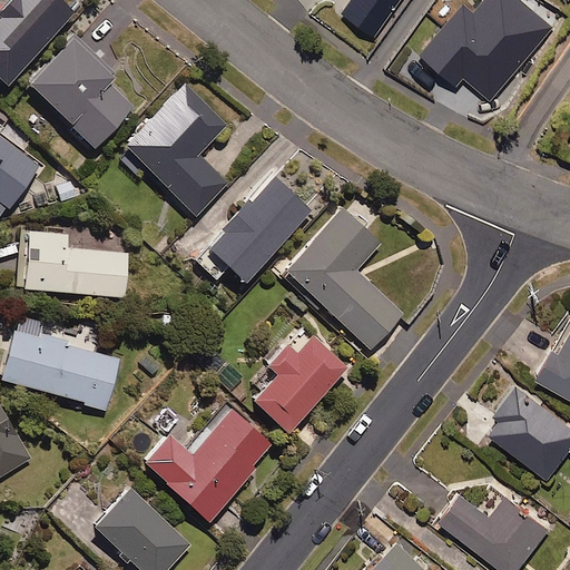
[(74,10),(61,0),(11,0),(0,12),(0,80),(5,85),(74,10)]
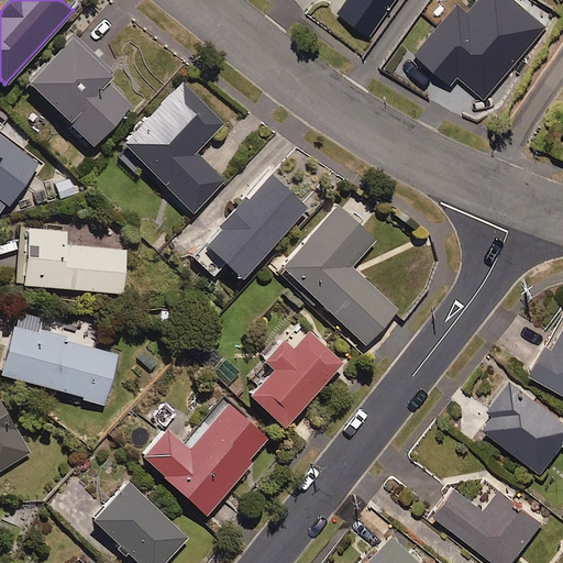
[(346,0),(339,12),(370,33),(393,0),(346,0)]
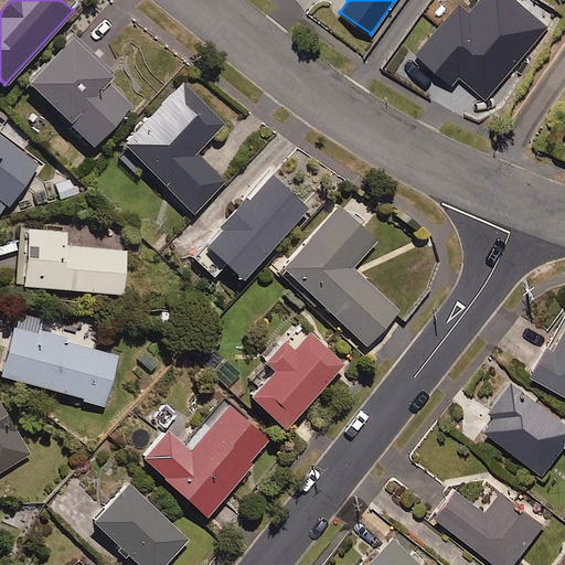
[(461,1),(460,0),(435,0),(426,11),(440,24),(417,52),(437,70),(420,88),(444,108),(457,93),(470,104),(464,110),(477,121),(509,83),(503,78),(548,24),(518,0),(477,0),(470,9),(461,1)]
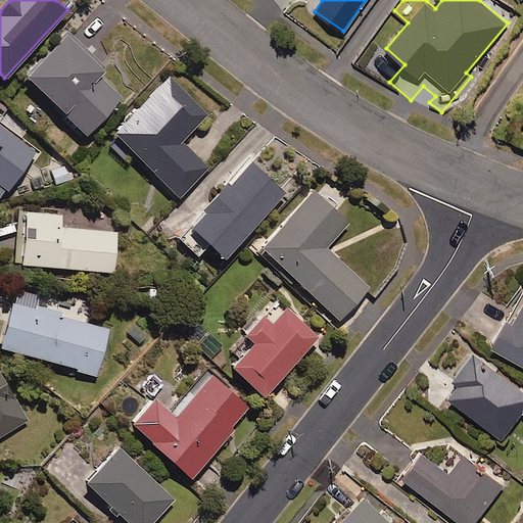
[(67,31),(25,76),(24,77),(84,135),(121,97),(98,75),(105,67),(67,31)]
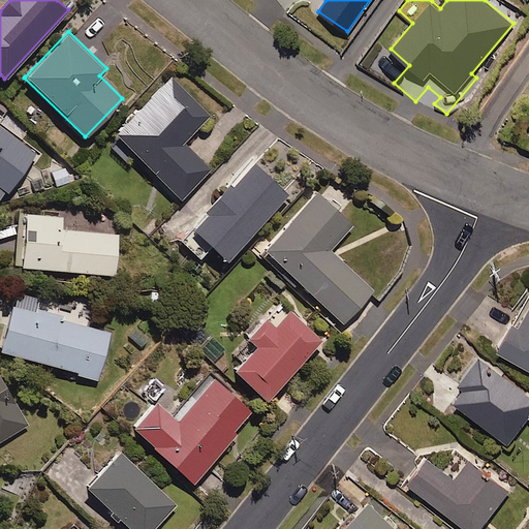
[(209,117),(170,78),(114,134),(180,200),(210,170),(182,144),(209,117)]
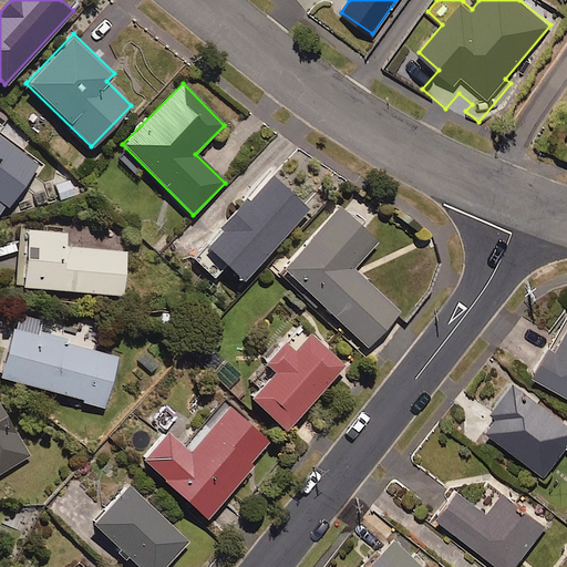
[(0,216),(38,165),(0,136),(0,216)]
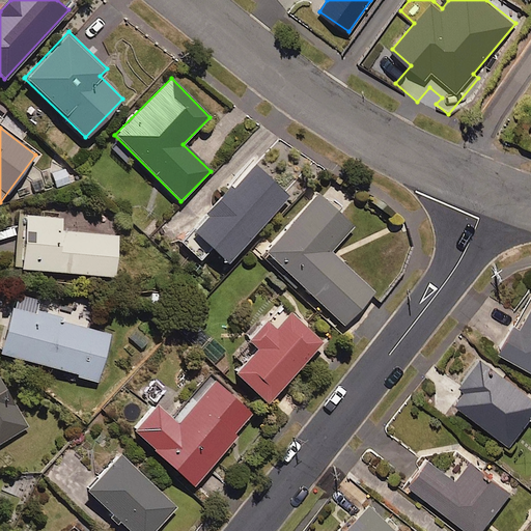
[(288,197),(254,164),(180,242),(199,260),(211,248),(226,262),(288,197)]
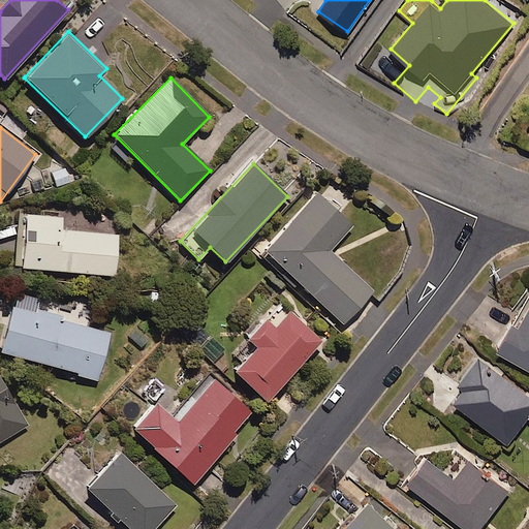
[(351,225),(317,193),(263,252),(343,324),(373,291),(329,250),(351,225)]
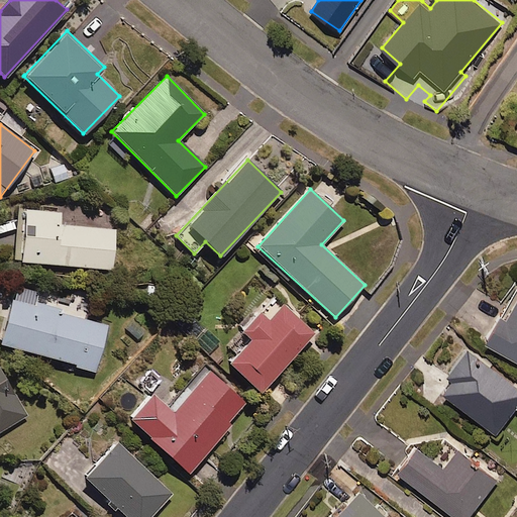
[(60,212),(17,208),(13,261),(112,269),(115,229),(59,224),(60,212)]
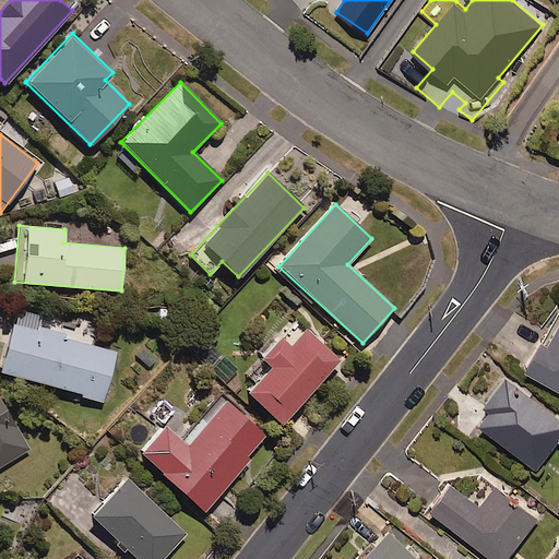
[(117,349),(13,319),(0,363),(0,370),(102,402),(117,349)]
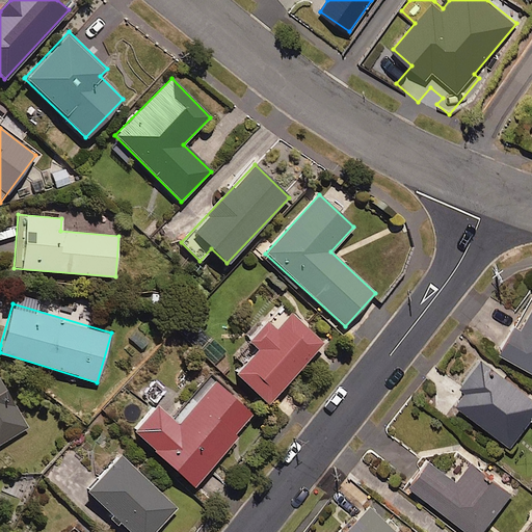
[(531,303),(520,326),(516,324),(501,352),(531,370),(531,303)]
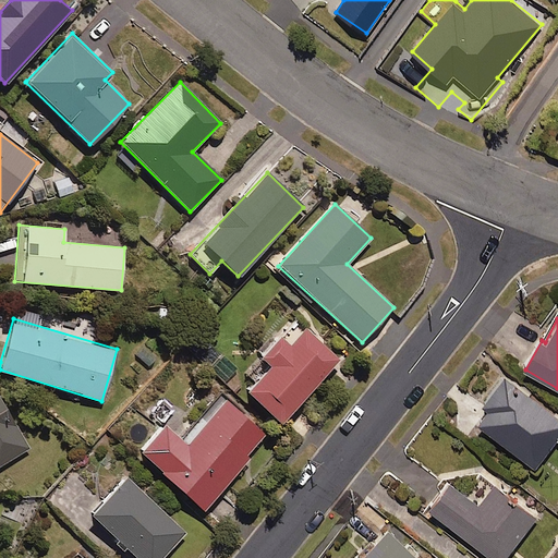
[(339,360),(304,328),(288,346),(278,337),(259,356),(269,366),(245,391),(279,424),(339,360)]
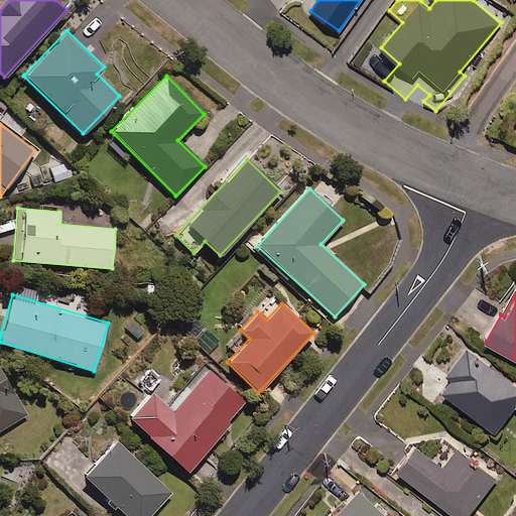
[(515,385),(468,348),(446,375),(452,379),(442,391),(496,432),(515,405),(515,385)]
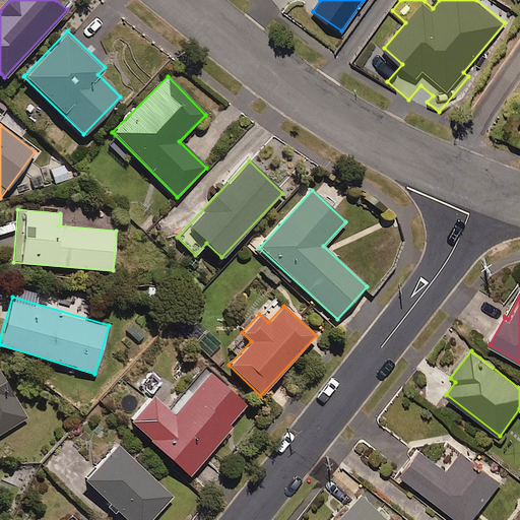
[(246,406),(209,372),(171,413),(152,397),(130,423),(188,475),(233,428),(230,425),(246,406)]
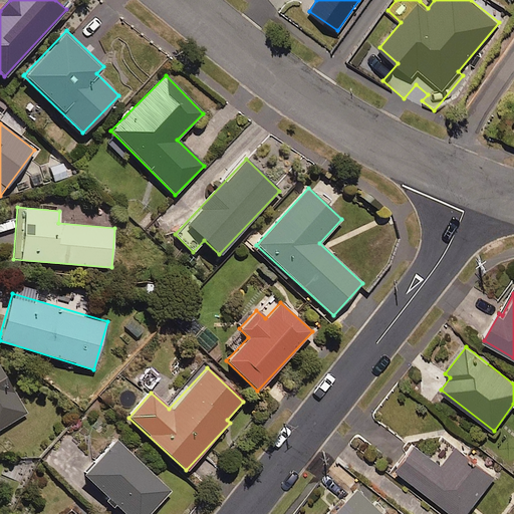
[(0,429),(26,414),(0,369),(0,429)]
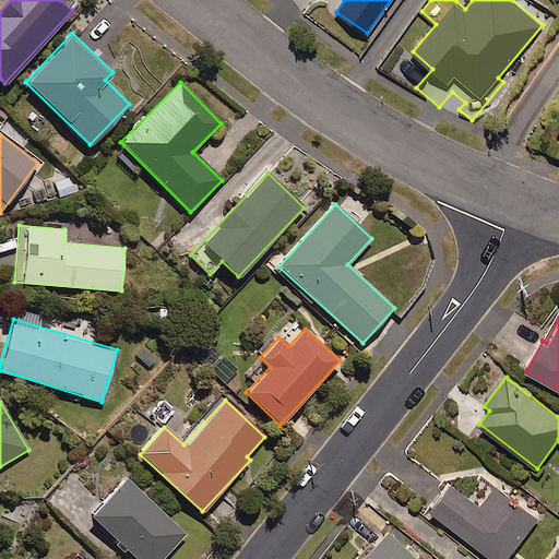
[(162,558),(186,534),(126,479),(91,518),(134,558),(162,558)]
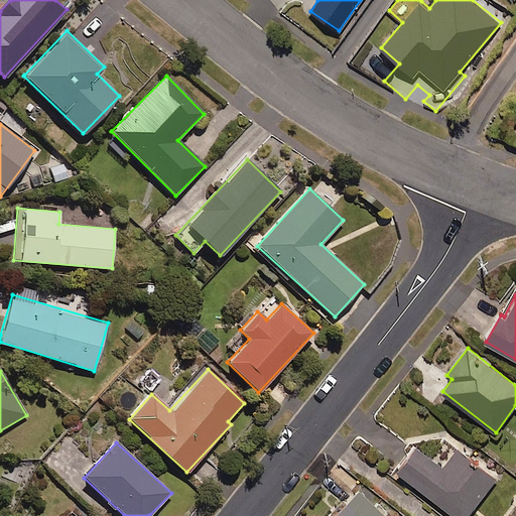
[(444,466),(418,444),(398,471),(455,515),(467,515),(498,478),(460,447),(444,466)]
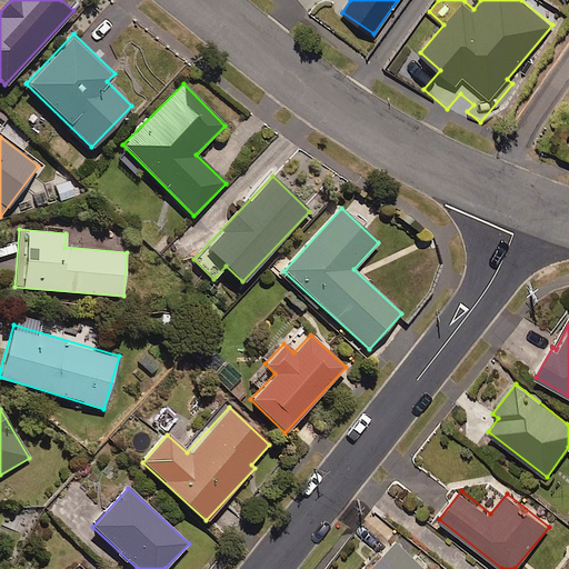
[(429,568),(397,538),(367,568),(429,568)]
